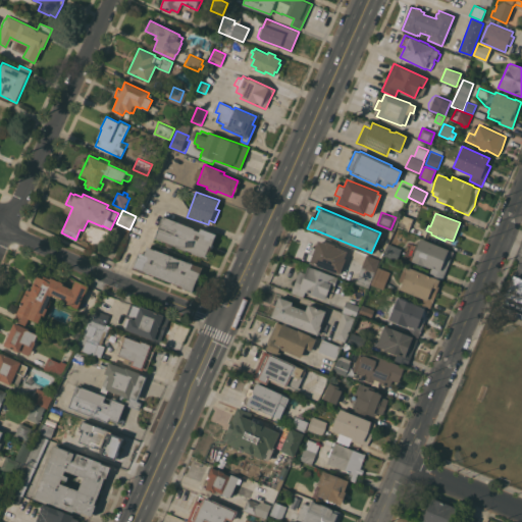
[(408,230),(398,226),(403,214),(413,218),(408,230)]
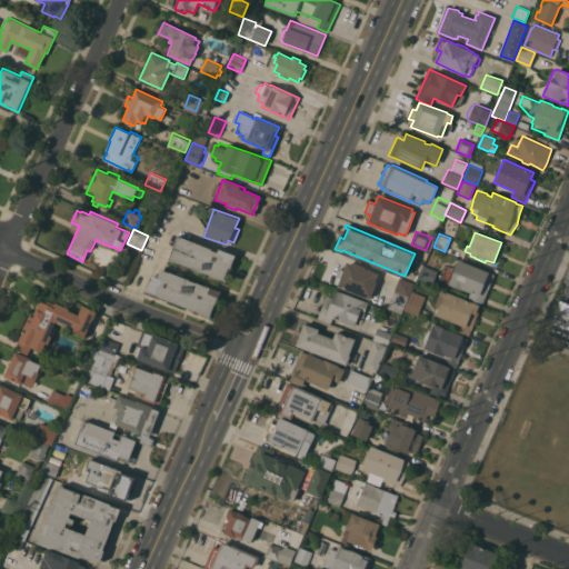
[(211,249),(217,252),(218,249),(236,256),(226,281),(188,267),(187,269),(180,267),(181,263),(169,259),(178,236),(211,249)]
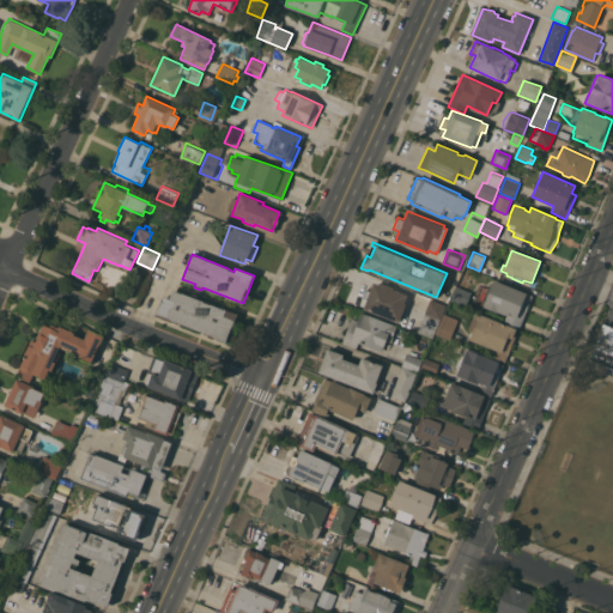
[(504,322),(508,314),(505,313),(505,315),(483,307),(485,302),(481,301),(486,287),(490,289),(493,279),(527,292),(527,293),(532,295),(520,328),(516,327),(504,322)]
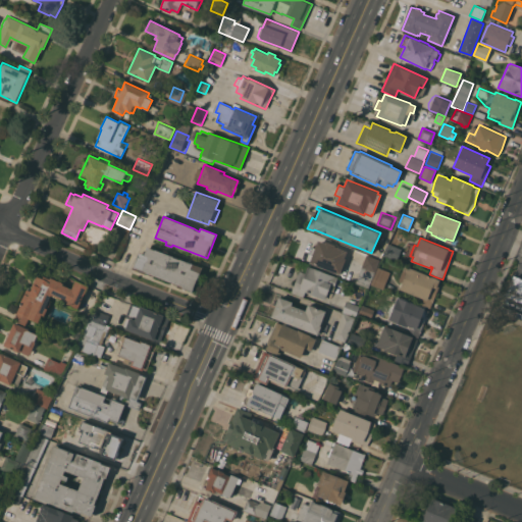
[(325,243),(325,242),(334,245),(334,246),(347,251),(344,258),(346,259),(340,274),(309,262),(312,255),(308,254),(311,246),(315,248),(318,240),(325,243)]
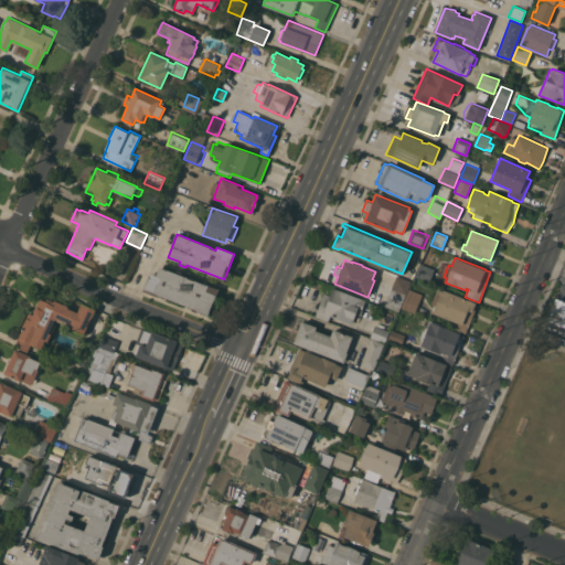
[(429,281),(416,276),(422,264),(435,269),(429,281)]
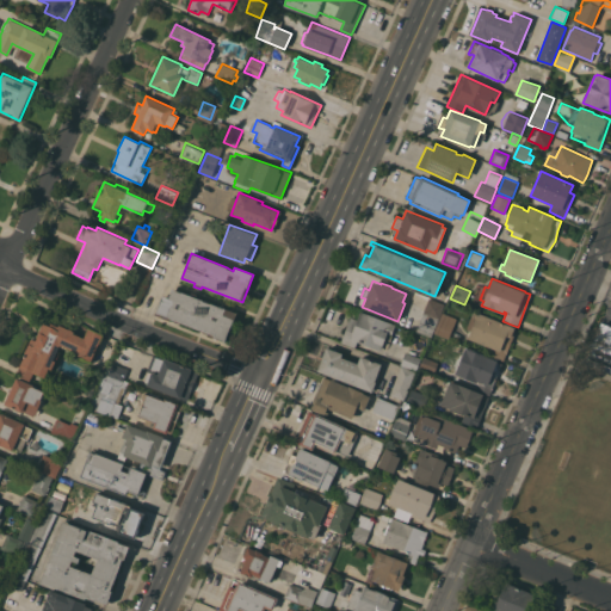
[(236,313),(232,326),(230,326),(224,341),(214,337),(214,338),(208,335),(208,333),(171,319),(171,320),(154,314),(156,310),(156,312),(162,296),(168,297),(172,288),(236,313)]
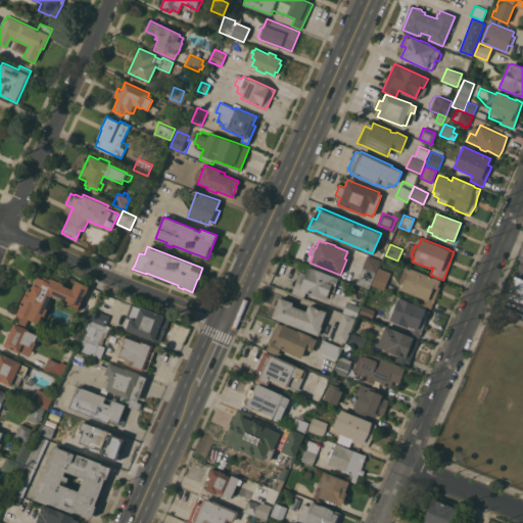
[(376,273),(375,272),(369,288),(355,283),(366,255),(380,260),(376,273)]
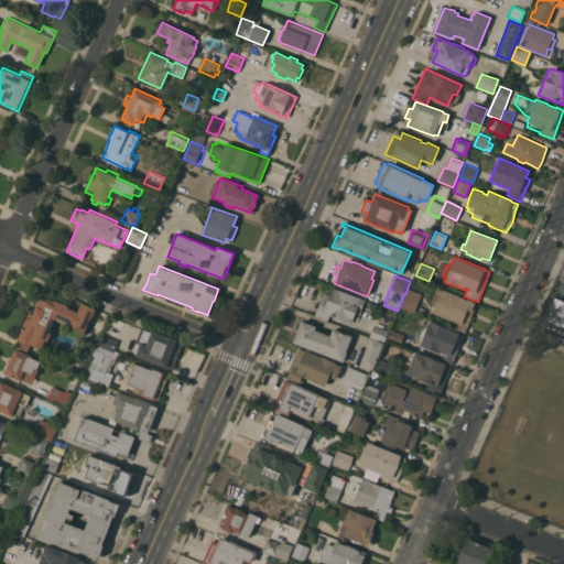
[(473,307),(474,307),(465,333),(449,326),(453,320),(432,312),(434,305),(431,303),(437,286),(464,296),(475,301),(473,307)]
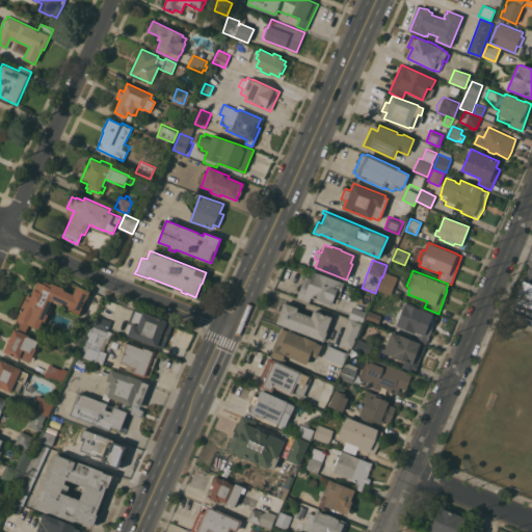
[(311,297),(309,302),(296,297),(304,275),(312,278),(314,271),(344,283),(341,292),(340,295),(338,295),(336,299),(334,298),(331,304),(311,297)]
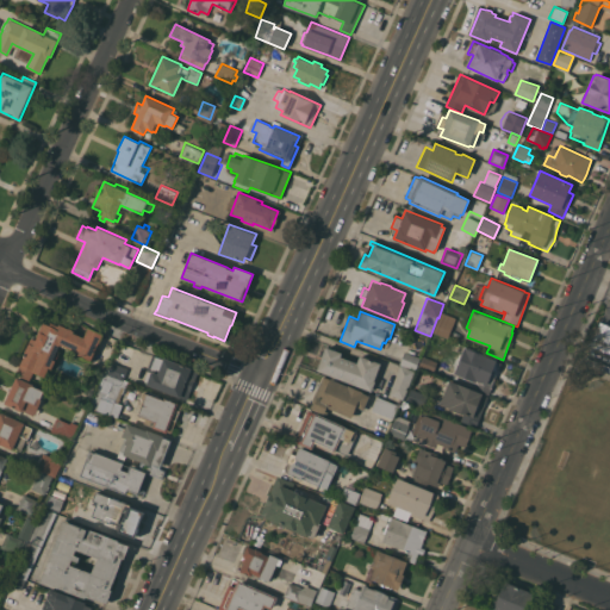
[(458,317),(448,338),(434,331),(442,311),(458,317)]
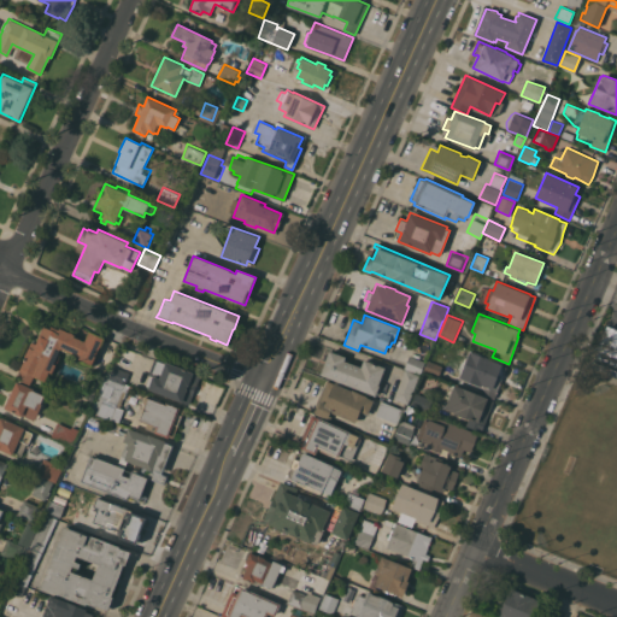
[(92,365),(74,357),(75,353),(60,347),(54,364),(57,365),(53,372),(50,371),(46,381),(34,376),(30,383),(16,377),(31,341),(36,344),(43,325),(51,329),(52,325),(59,329),(59,328),(75,334),(74,336),(86,341),(89,330),(104,338),(92,365)]
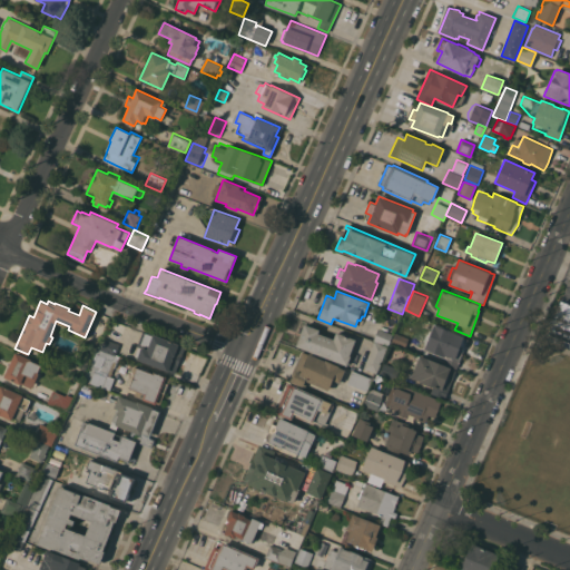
[(569,336),(550,330),(561,301),(569,304),(569,336)]
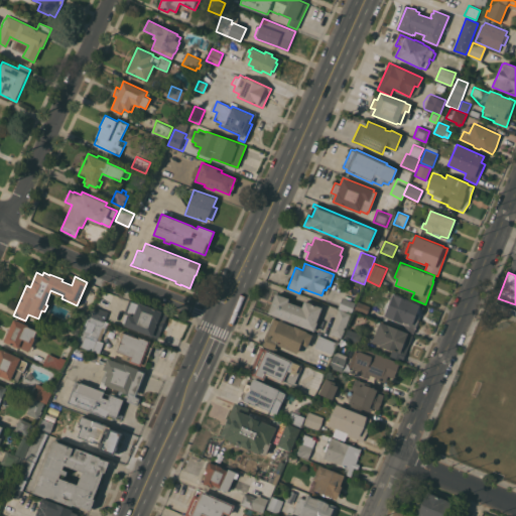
[(276,293),(289,298),(288,301),(302,306),(304,300),(323,307),(316,321),(317,323),(314,331),(268,312),(276,293)]
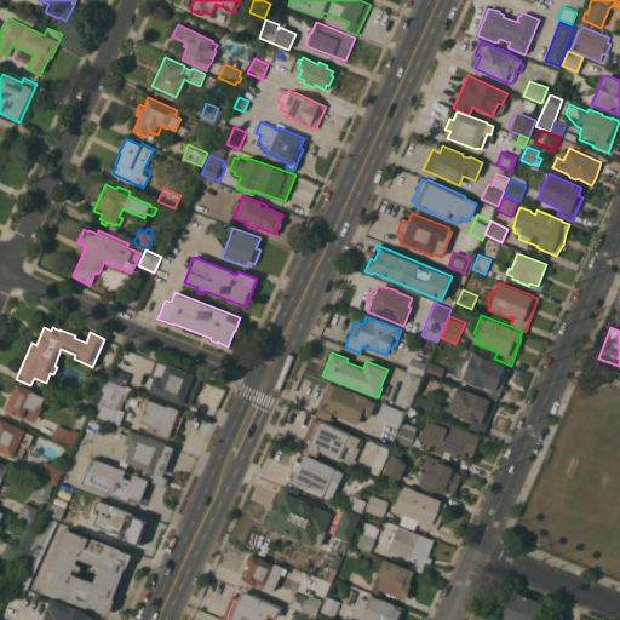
[(487,388),(484,386),(483,388),(461,379),(472,352),(505,366),(504,366),(510,368),(497,401),(491,400),(483,396),(487,388)]
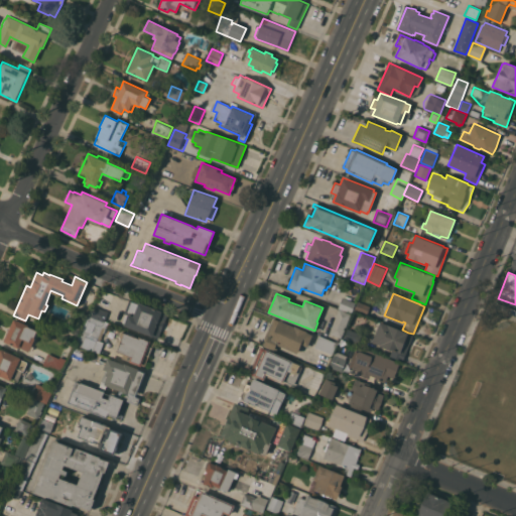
[(339,309),(338,308),(343,297),(356,302),(352,313),(351,312),(351,314),(339,309)]
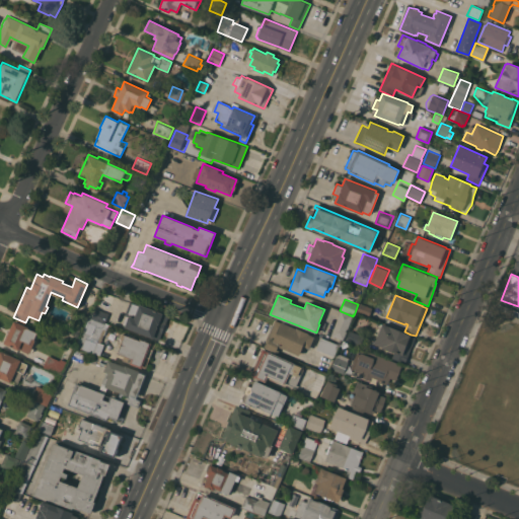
[(159,341),(125,326),(129,316),(125,315),(130,301),(168,315),(159,341)]
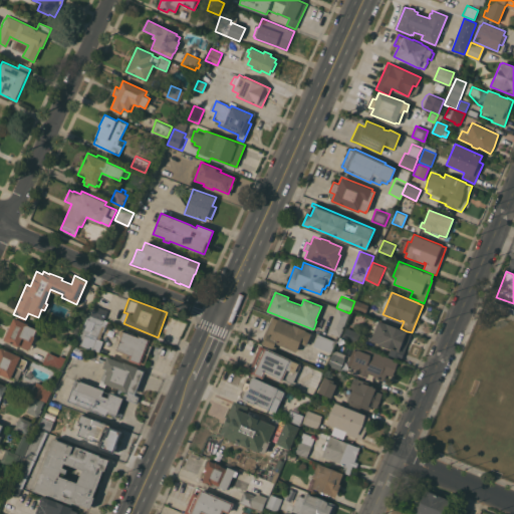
[(364,313),(353,309),(357,300),(368,304),(364,313)]
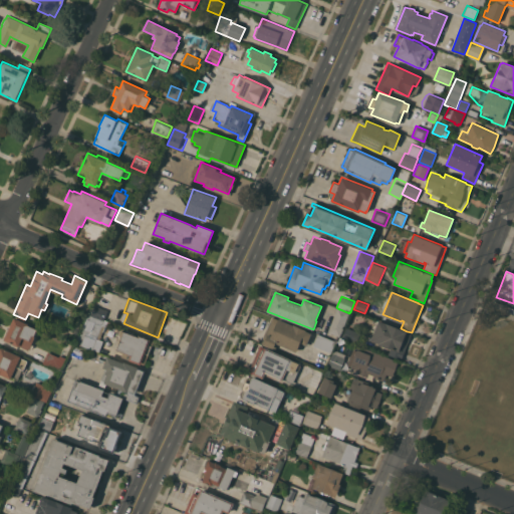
[(90,315),(94,305),(107,310),(104,321),(90,315)]
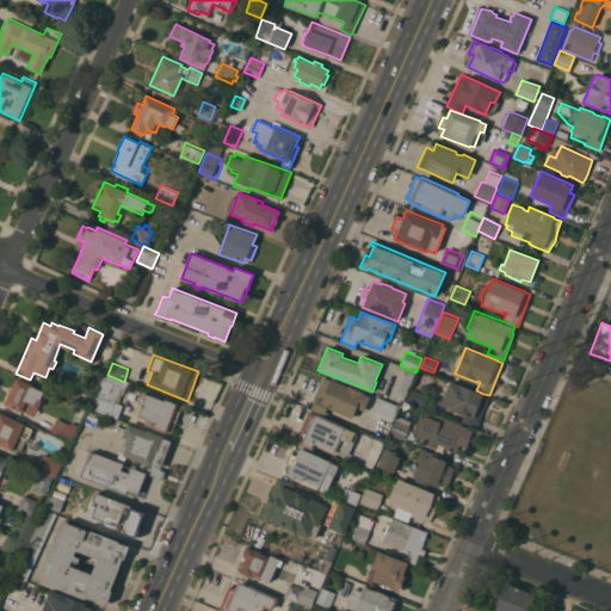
[(403,400),(389,394),(401,366),(415,372),(403,400)]
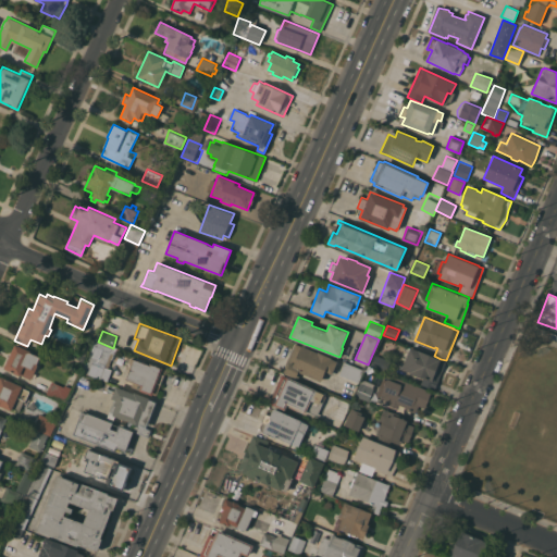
[(108,368),(111,369),(107,381),(83,371),(95,341),(98,342),(113,348),(115,349),(108,368)]
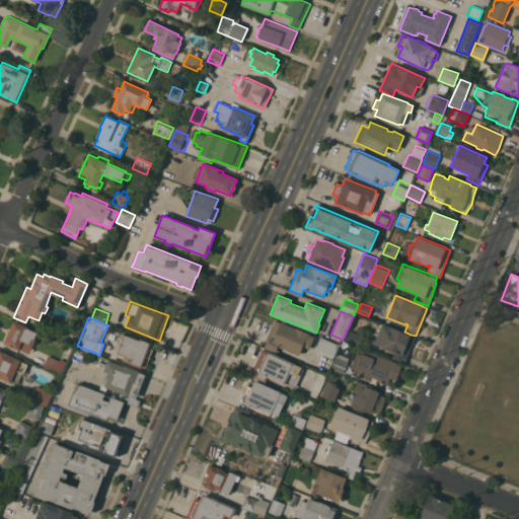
[(309,348),(303,346),(299,356),(279,346),(276,352),(271,349),(270,350),(263,347),(275,319),(281,322),(281,321),(296,328),(296,327),(309,334),(308,335),(314,337),(309,348)]
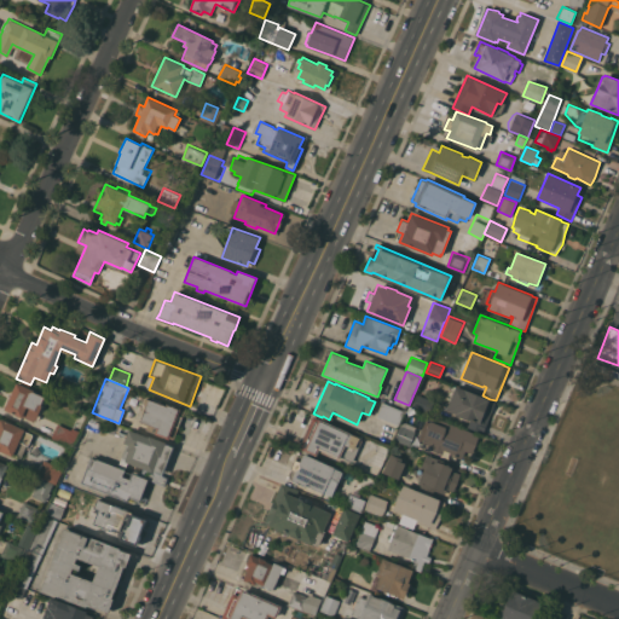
[(35,391),(34,392),(45,397),(41,405),(42,405),(34,422),(22,416),(22,417),(4,409),(17,382),(35,391)]
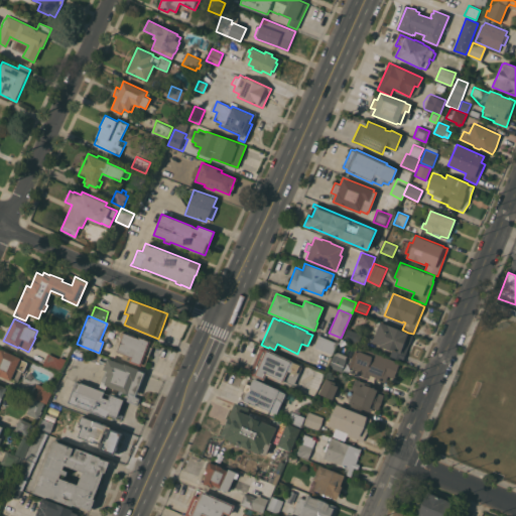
[(408,333),(406,338),(411,340),(403,361),(390,356),(392,349),(391,349),(390,350),(379,346),(380,345),(372,342),(380,321),(402,331),(402,330),(408,333)]
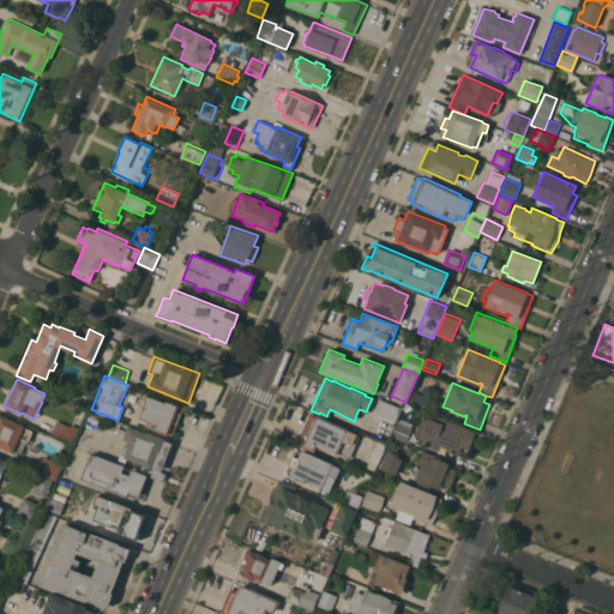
[(426,409),(409,403),(414,391),(431,397),(426,409)]
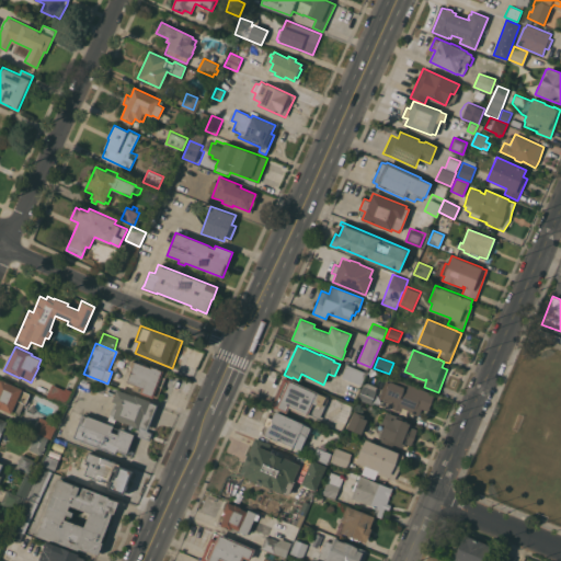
[(158,398),(153,397),(153,398),(133,390),(135,385),(127,381),(133,366),(130,366),(133,361),(137,362),(137,359),(147,364),(146,366),(151,367),(151,366),(163,370),(168,371),(158,398)]
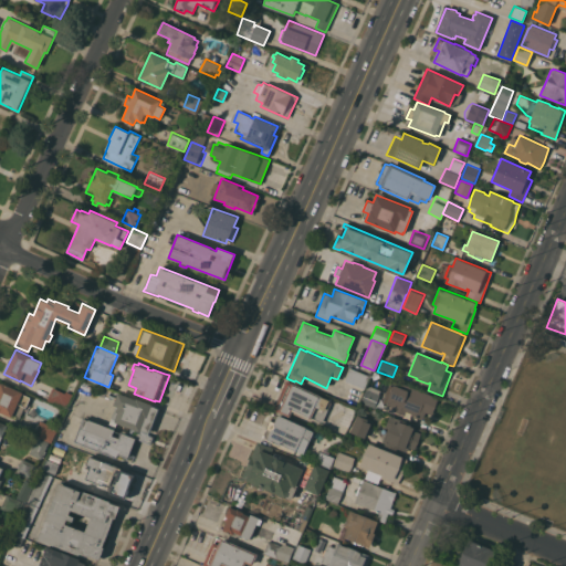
[(359,371),(362,366),(371,370),(369,375),(359,371)]
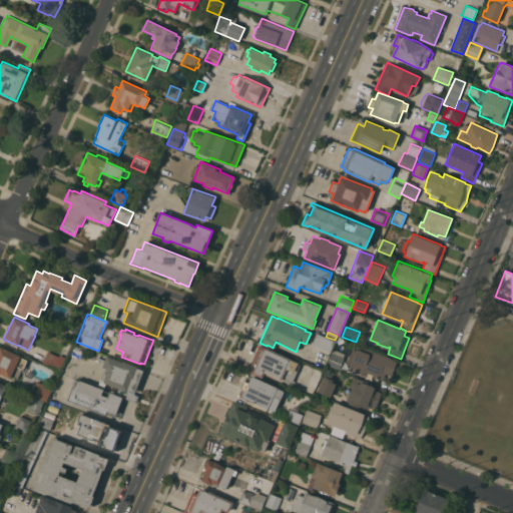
[(336,341),(331,352),(318,347),(318,349),(314,347),(314,346),(313,345),(317,334),(336,341)]
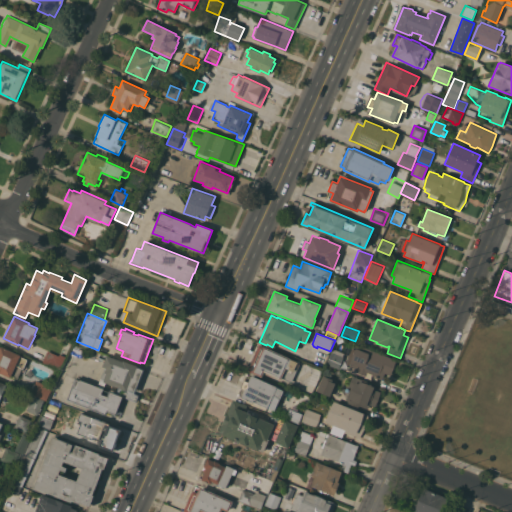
[(300,361),(291,382),(281,378),(264,371),(262,377),(248,371),(259,344),(300,361)]
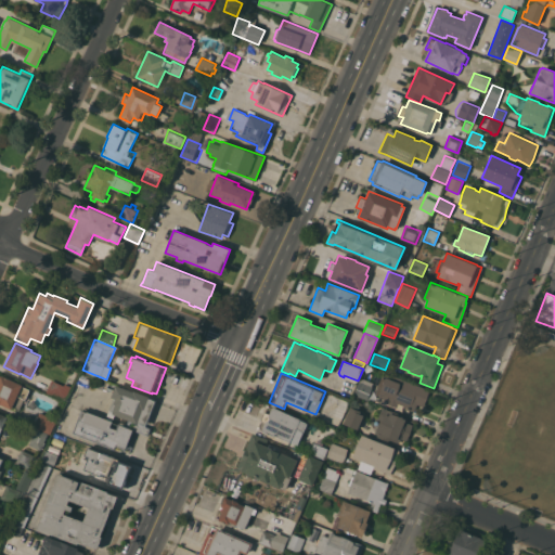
[(423,405),(417,404),(415,411),(413,411),(409,410),(403,407),(403,405),(398,402),(396,408),(387,403),(388,401),(377,397),(381,388),(378,388),(379,386),(378,386),(382,377),(385,378),(387,373),(429,389),(423,405)]
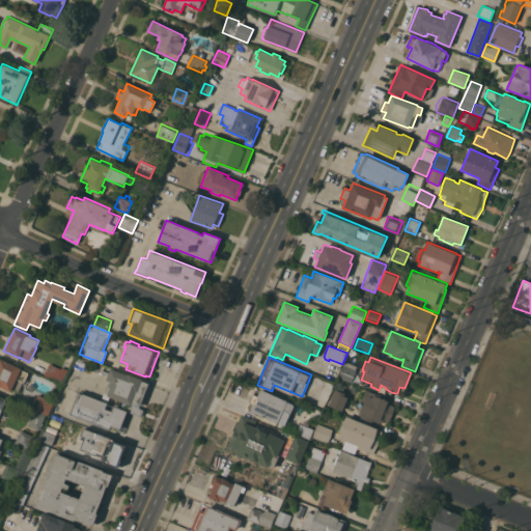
[(21,368),(21,369),(28,372),(24,382),(17,379),(10,391),(0,386),(0,359),(1,358),(21,368)]
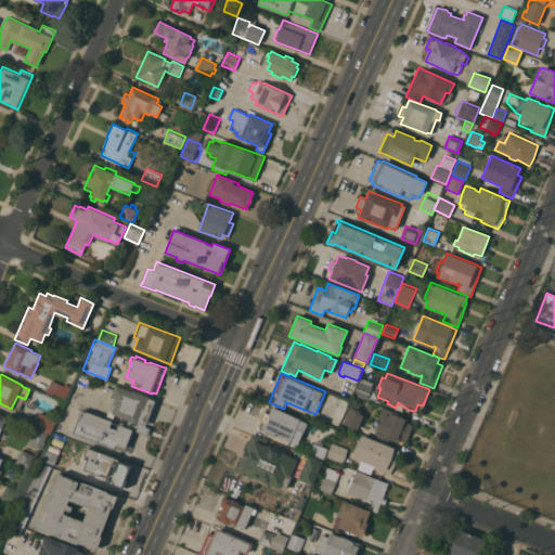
[(373,383),(372,386),(373,387),(368,400),(355,395),(361,378),(373,383)]
